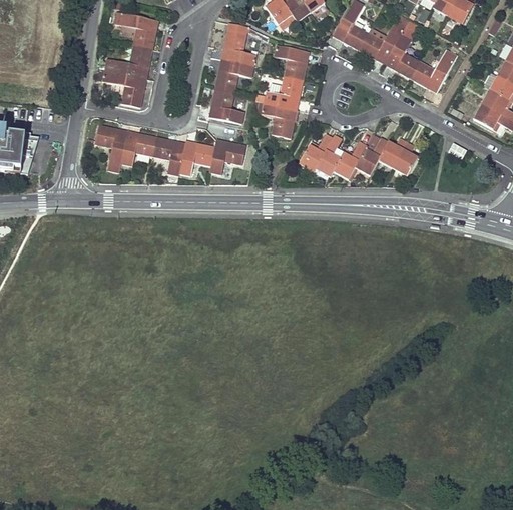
[(279,23),(292,14),(282,0),(272,0),(273,1),(274,3),(268,8),(279,23)]
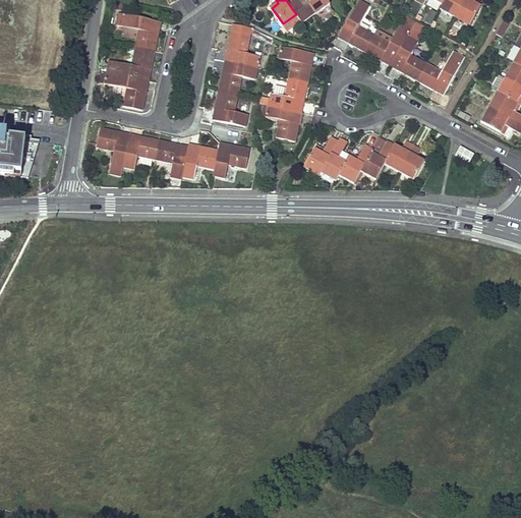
[(286,0),(296,14),(300,19),(301,21),(315,11),(306,0),(286,0)]
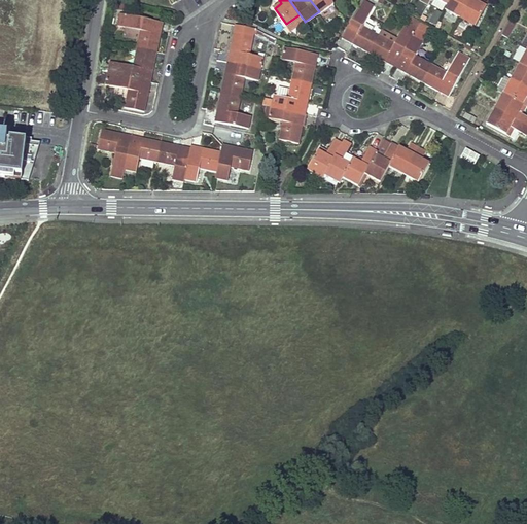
[(310,0),(319,11),(332,1),(331,0),(310,0)]
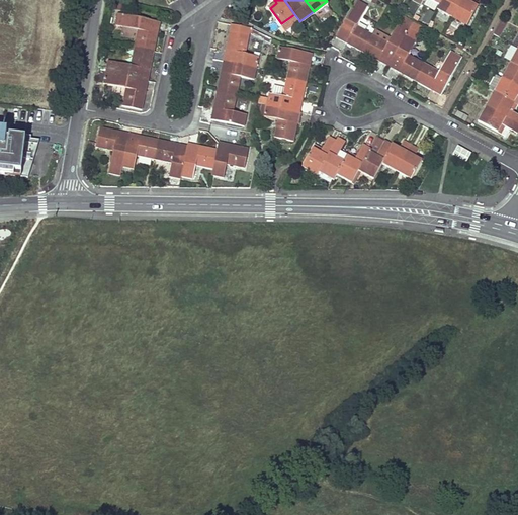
[(354,0),(336,35),(343,39),(345,35),(347,37),(346,40),(353,45),(362,50),(371,32),(370,31),(356,23),(367,3),(362,0),(354,0)]
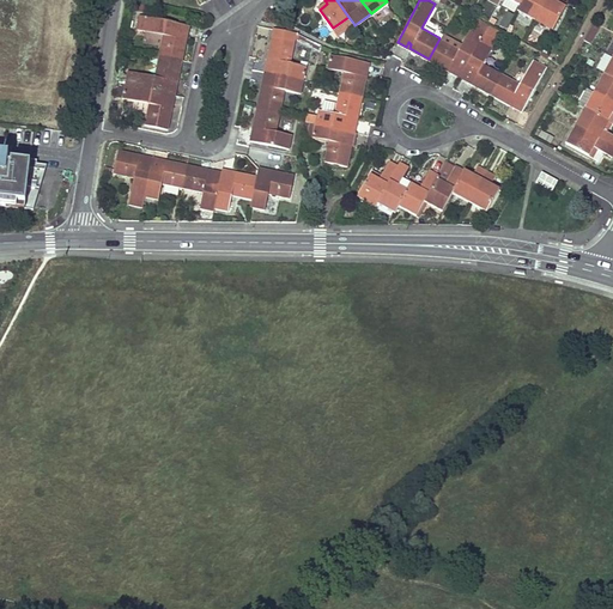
[(521,0),(520,2),(517,8),(535,18),(544,0),(521,0)]
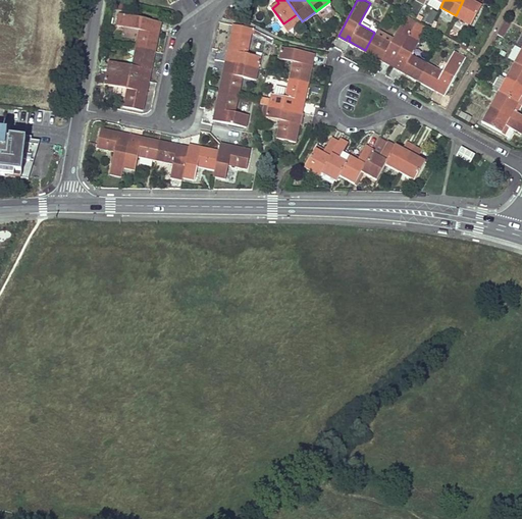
[(463,0),(456,15),(470,23),(481,4),(473,0),(463,0)]
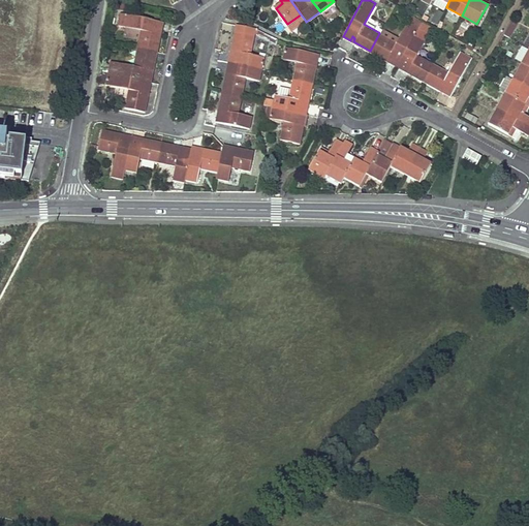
[(438,22),(444,9),(436,6),(431,19),(438,22)]
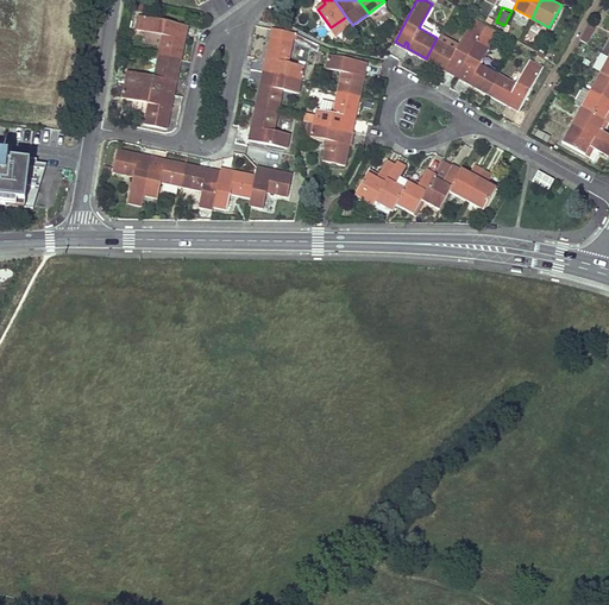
[(188,23),(138,13),(136,26),(145,29),(162,32),(161,43),(158,50),(158,52),(181,58),(186,36),(181,36),(182,31),(187,32),(188,23)]
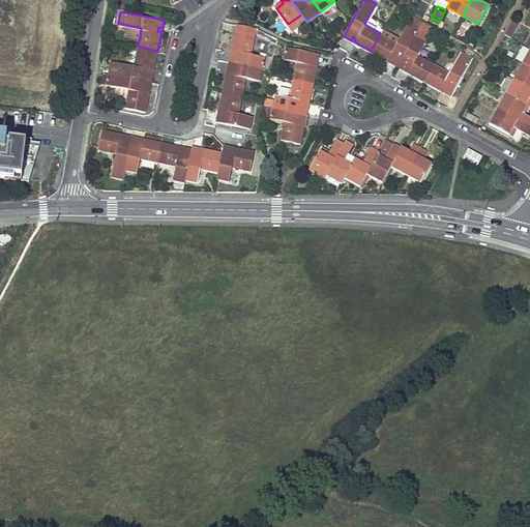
[(291,29),(305,20),(301,15),(288,24),(291,29)]
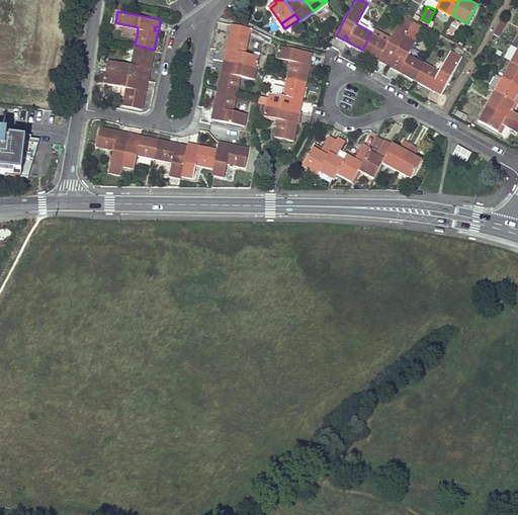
[(399,20),(409,26),(413,19),(402,14),(399,20)]
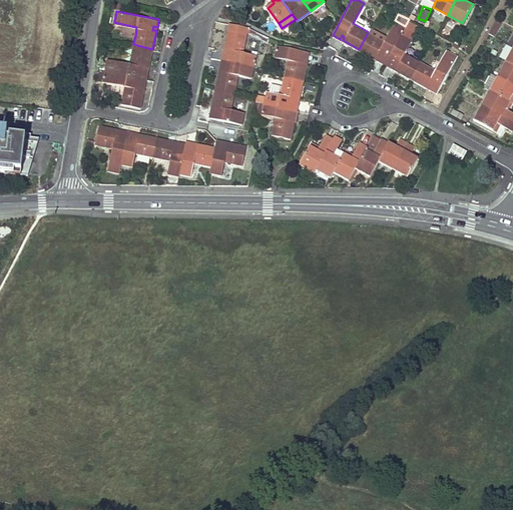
[(492,24),(497,27),(502,19),(497,16),(492,24)]
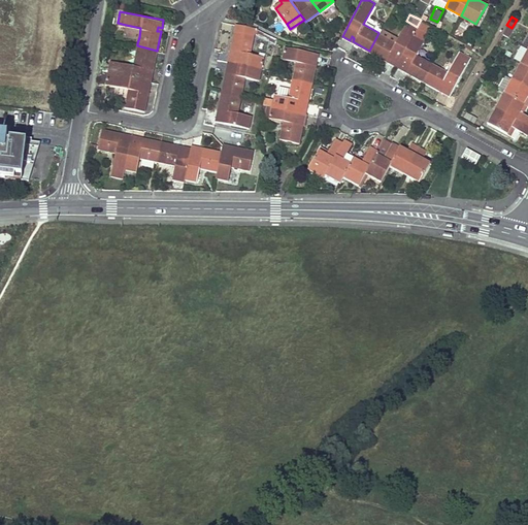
[(417,27),(427,32),(431,26),(421,20),(417,27)]
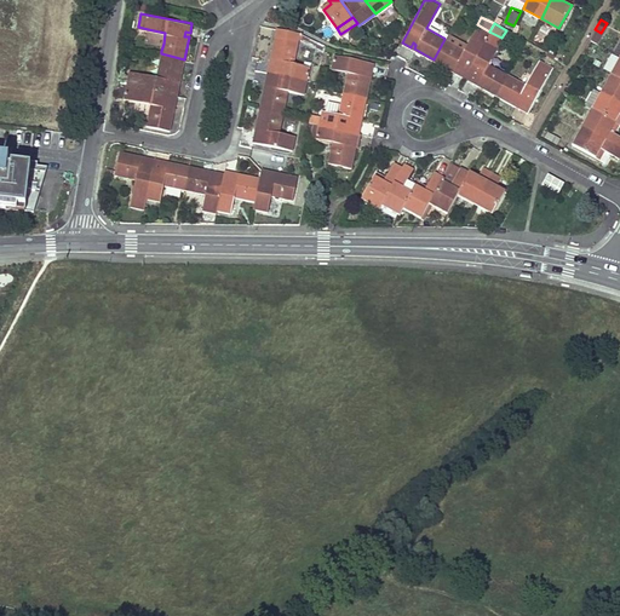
[(445,39),(434,59),(453,70),(455,67),(459,68),(457,72),(465,76),(489,32),(477,24),(468,42),(464,49),(445,39)]
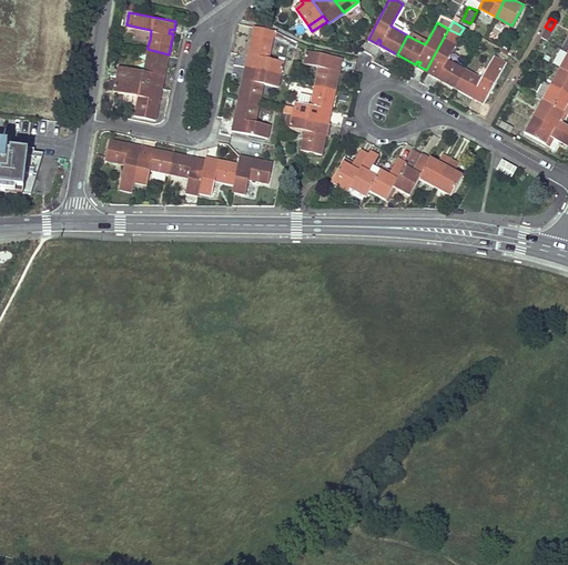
[(246,56),(244,64),(281,72),(284,59),(269,56),(274,33),(275,28),(253,23),(249,46),(247,52),(251,53),(251,57),(246,56)]
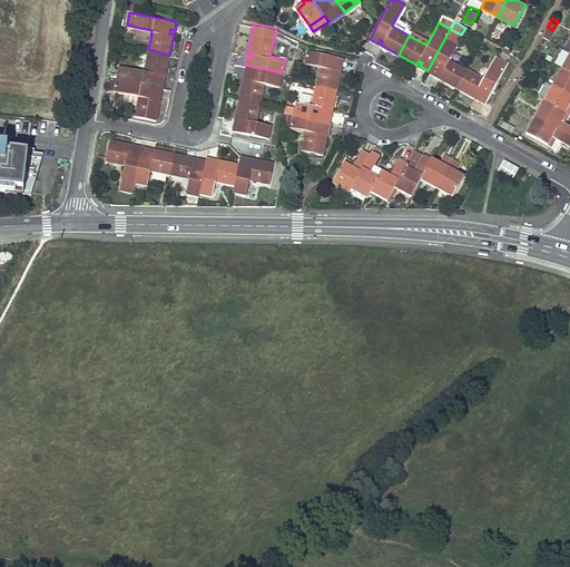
[(136,27),(134,37),(150,40),(151,30),(136,27)]
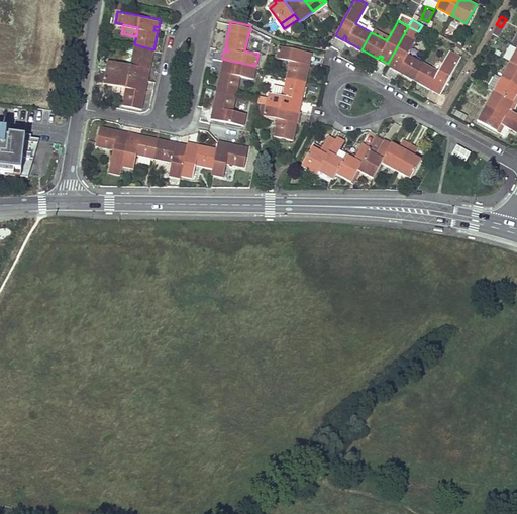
[(492,31),(497,34),(501,27),(496,24),(492,31)]
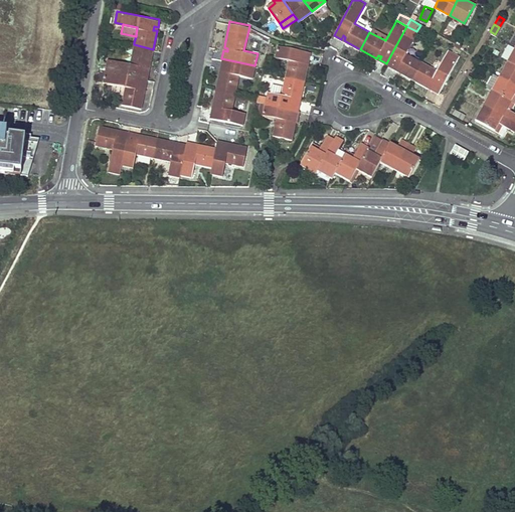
[(248,30),(269,40),(270,36),(249,25),(248,30)]
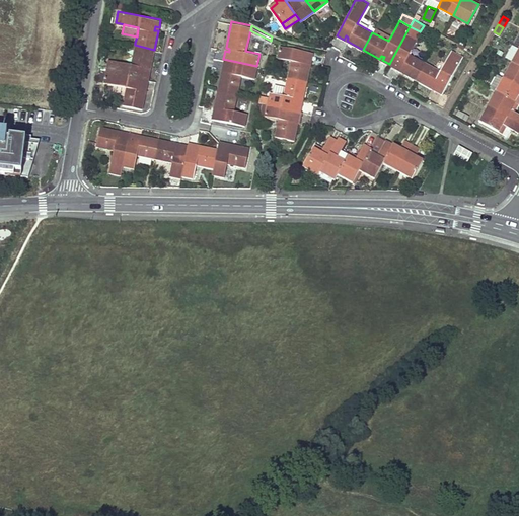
[(375,27),(372,32),(388,41),(391,35),(375,26),(375,27)]
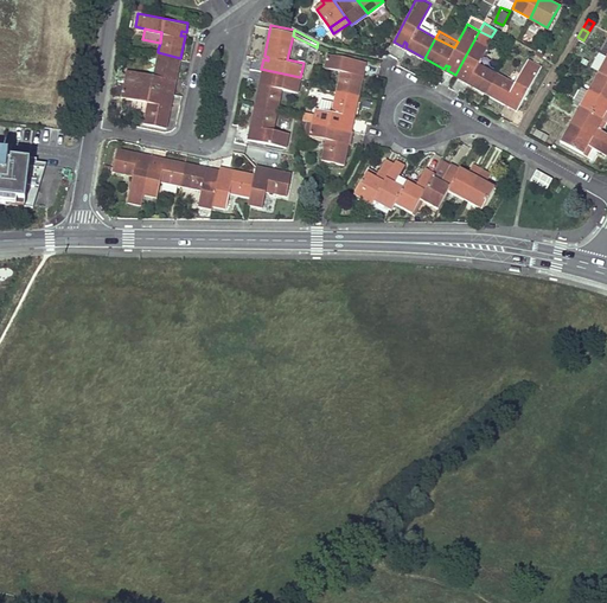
[(479,31),(455,75),(462,79),(465,76),(468,77),(466,81),(473,85),(485,91),(497,71),(478,61),(491,37),(479,31)]
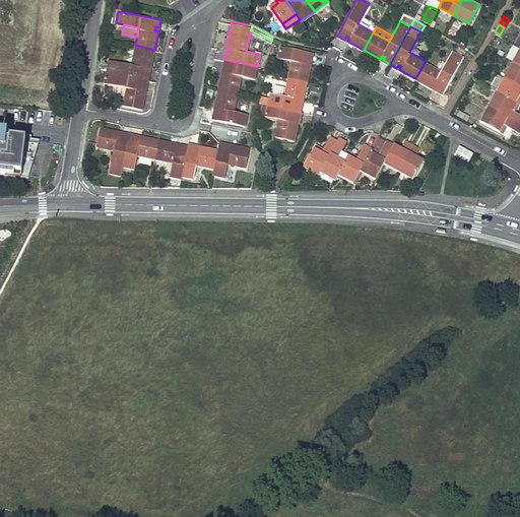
[(291,59),(287,76),(307,80),(311,62),(308,62),(308,58),(312,59),(314,51),(280,44),(277,56),(291,59)]
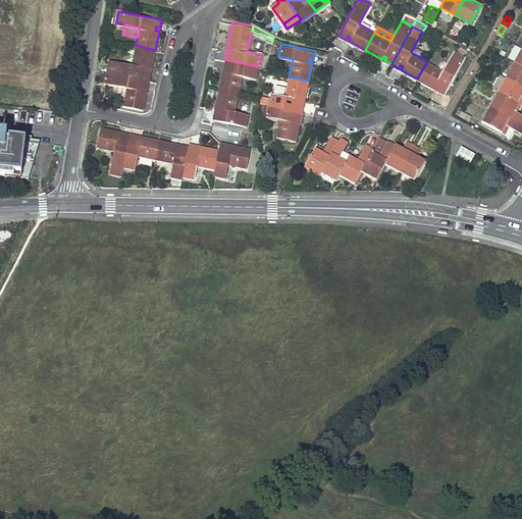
[(132,63),(109,58),(106,70),(149,79),(151,71),(147,70),(148,67),(151,68),(155,50),(136,45),(132,63)]
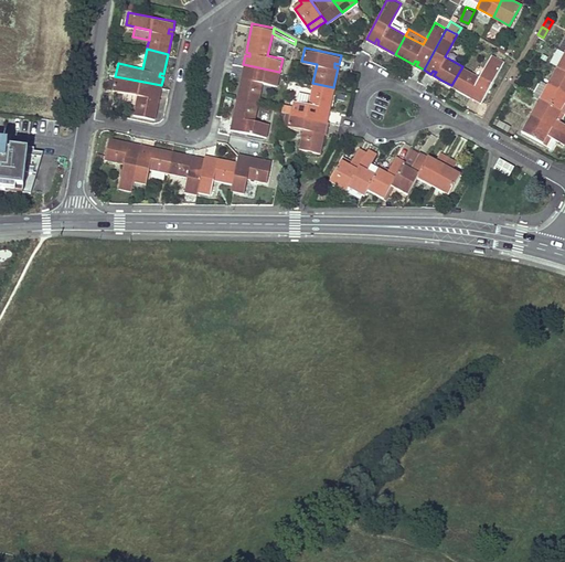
[(462,66),(451,85),(470,95),(471,92),(475,93),(472,97),(480,102),(503,60),(491,53),(479,75),(462,66)]
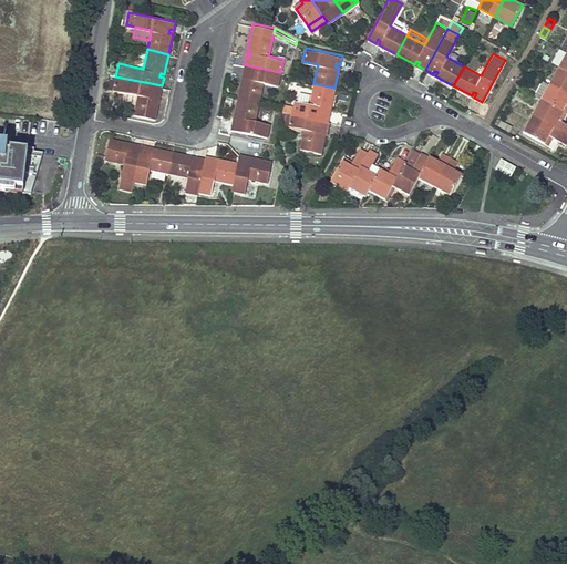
[(280,72),(244,64),(243,72),(247,73),(246,77),(241,77),(240,82),(237,96),(259,101),(264,81),(278,84),(280,72)]
